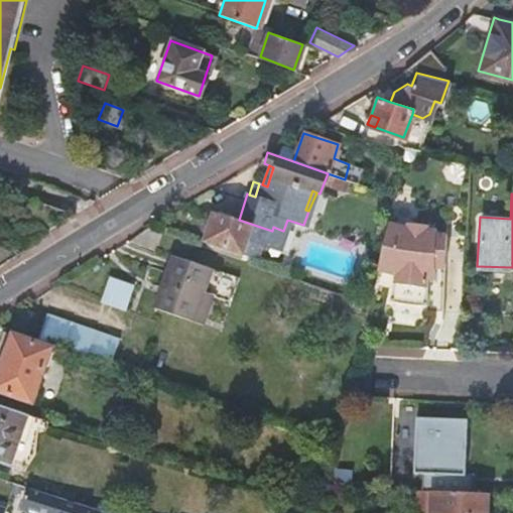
[(385,206),(387,198),(380,195),(378,205),(385,206)]
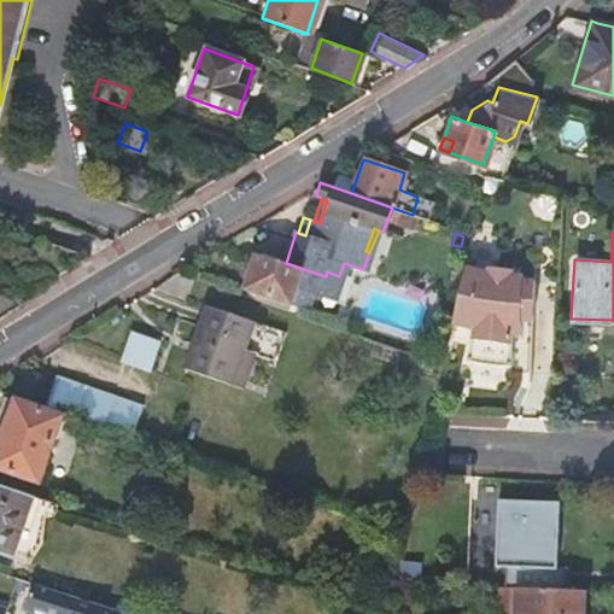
[(286,263),(256,253),(245,287),(303,305),(308,291),(320,294),(326,276),(286,263)]
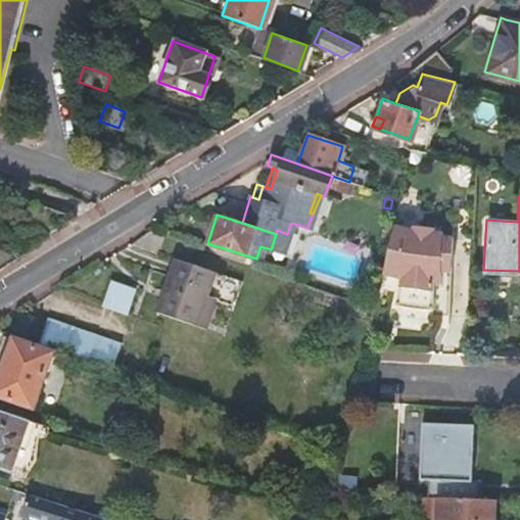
[(381,268),(380,273),(397,277),(391,302),(392,303),(394,303),(395,304),(397,304),(398,305),(400,305),(403,305),(404,306),(406,306),(407,306),(409,306),(410,308),(412,308),(414,308),(415,308),(417,308),(418,308),(420,308),(422,308),(423,308),(425,308),(427,308),(428,308),(430,308),(431,308),(433,308),(435,308),(435,306),(436,291),(447,272),(450,236),(438,235),(438,230),(430,230),(430,226),(410,224),(409,227),(391,223),(381,268)]
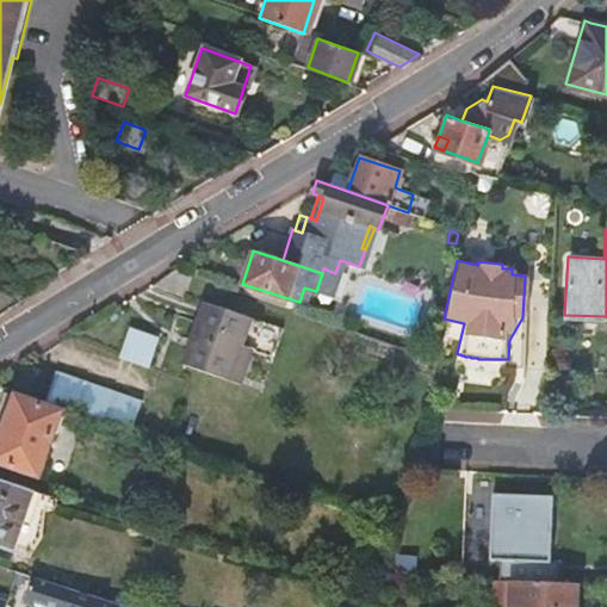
[(327,295),(334,277),(322,273),(316,291),(327,295)]
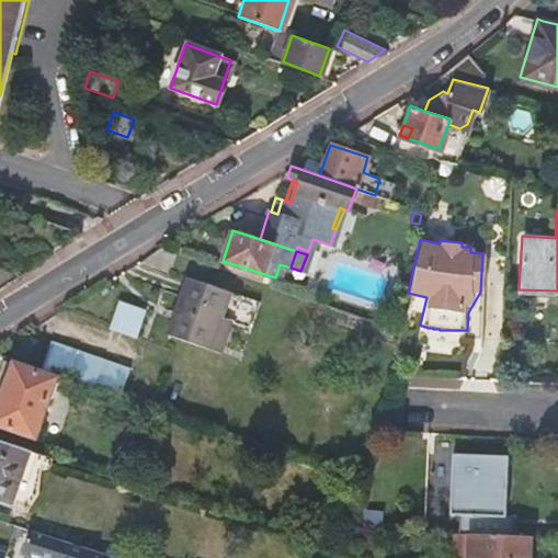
[(0,287),(21,275),(0,266),(0,287)]
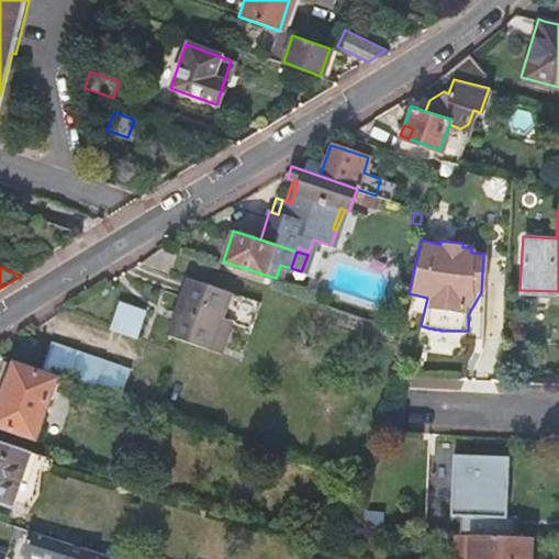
[(211,347),(228,291),(185,276),(167,333),(211,347)]
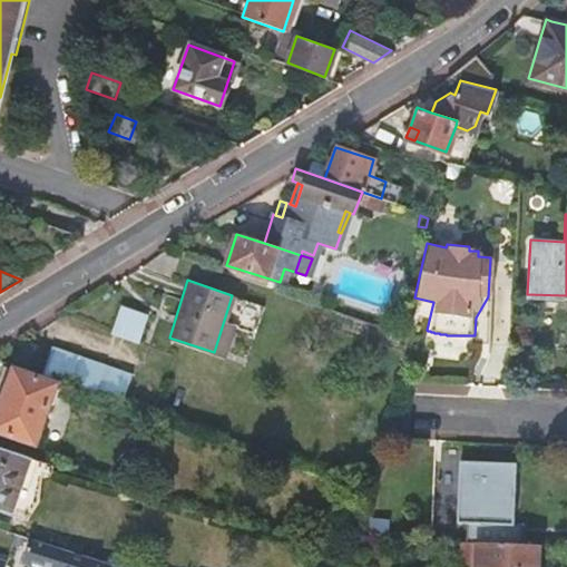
[(486,342),(488,296),(476,318),(475,334),(486,342)]
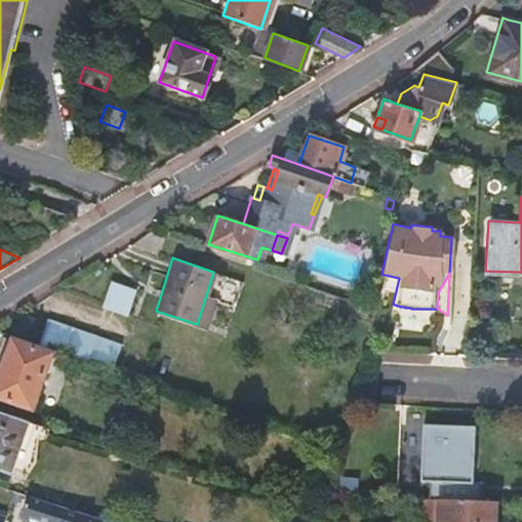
[(127,314),(136,288),(111,279),(102,306),(127,314)]
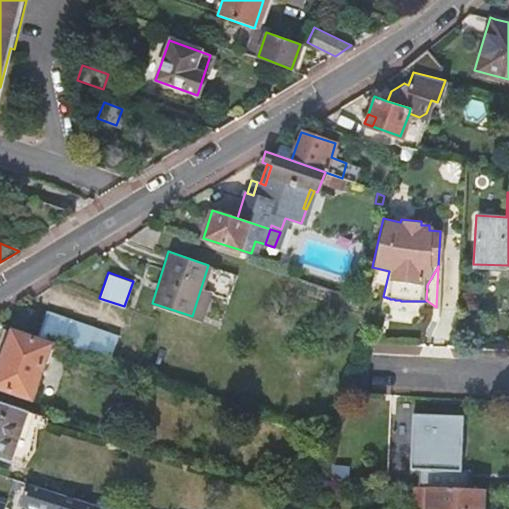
[(40,337),(50,311),(47,310),(38,336),(40,337)]
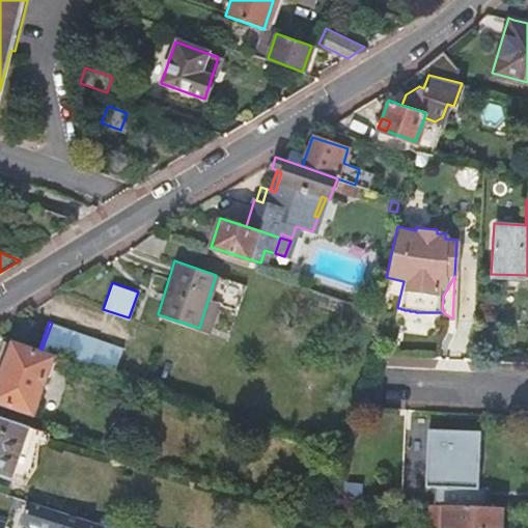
[(85,365),(114,374),(122,349),(52,323),(42,350),(85,365)]
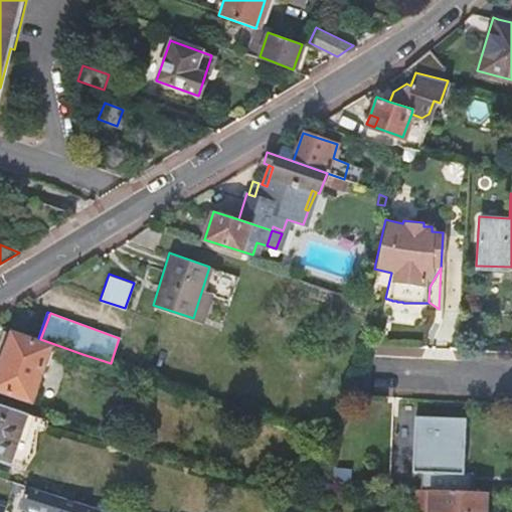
[(4,326),(2,326),(0,332),(0,354),(3,356),(0,365),(0,389),(30,399),(49,346),(3,329),(4,326)]
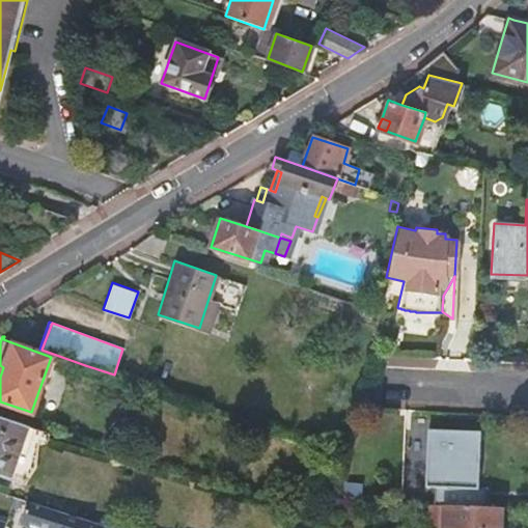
[(24,439),(28,425),(0,415),(0,474),(11,478),(24,439)]
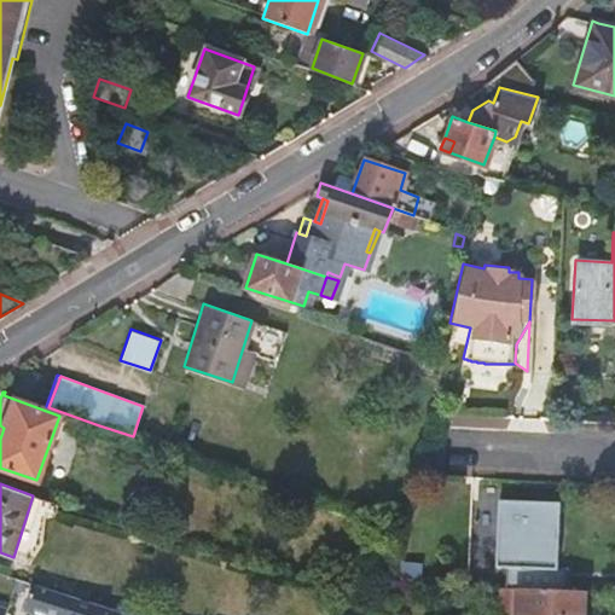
[(493,564),(560,567),(562,502),(497,499),(494,537),(491,537),(491,543),(495,544),(493,564)]
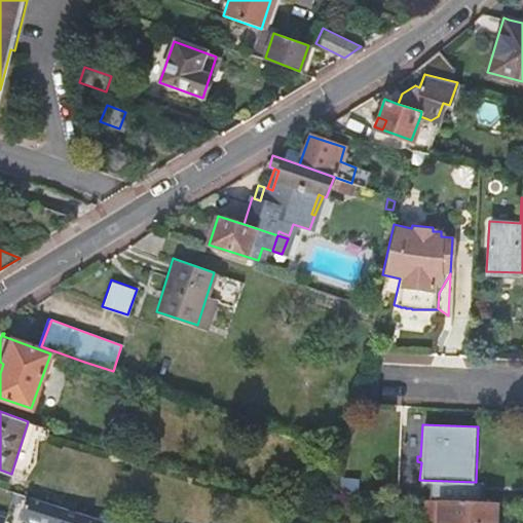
[(38,440),(24,435),(11,474),(25,478),(38,459),(38,440)]
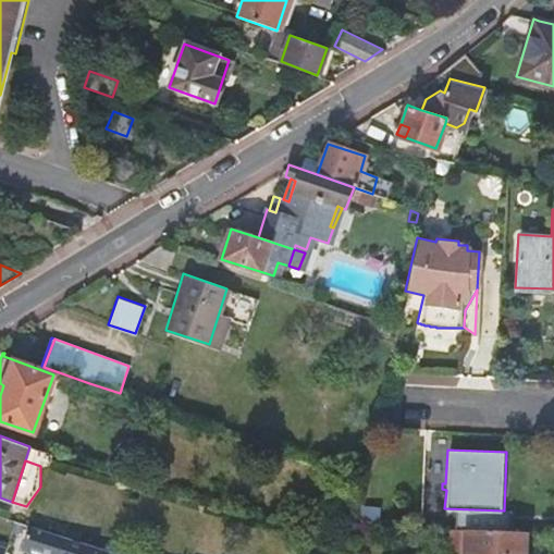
[(49,531),(25,525),(19,550),(33,553),(108,553),(109,551),(49,531)]
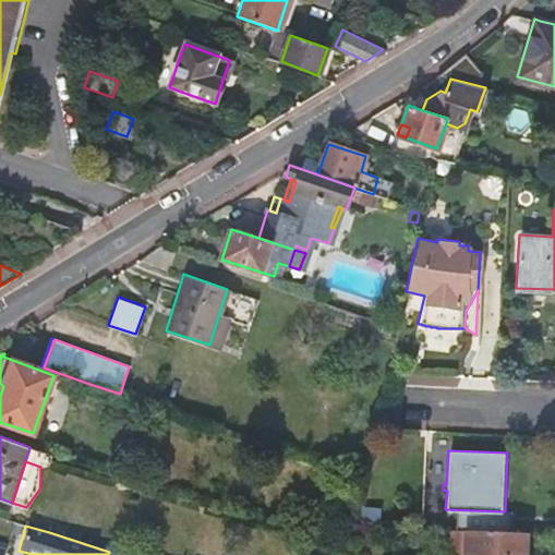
[(523,554),(526,531),(448,528),(446,554),(523,554)]
